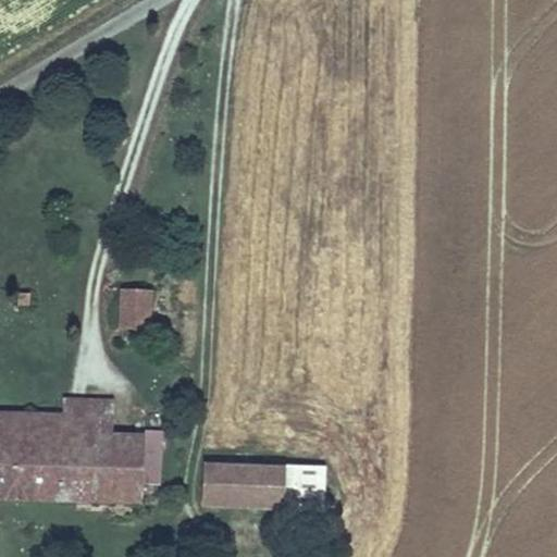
[(152,289),(120,288),(119,329),(151,330),(152,289)]
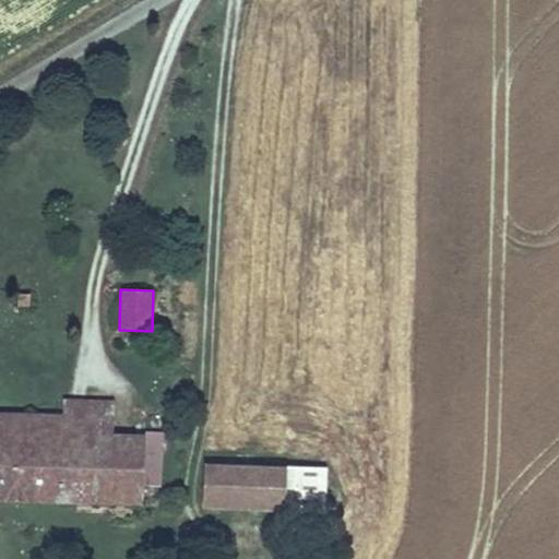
[(0,431),(111,435),(113,399),(63,397),(62,414),(0,412),(0,431)]
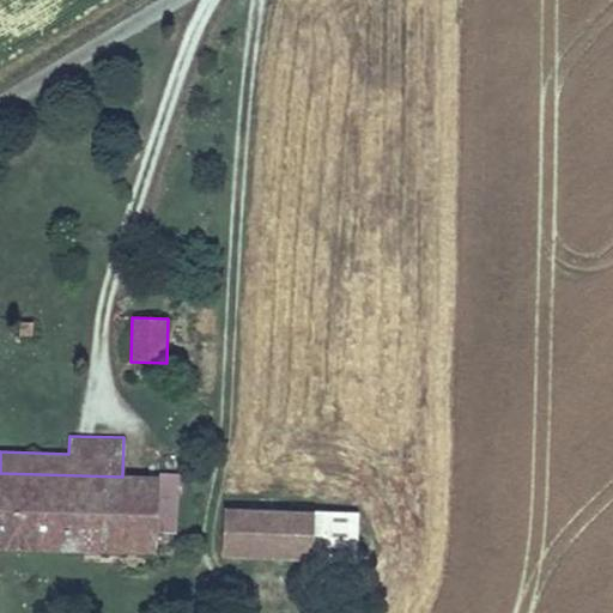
[(0,550),(121,553),(122,477),(0,473),(0,550)]
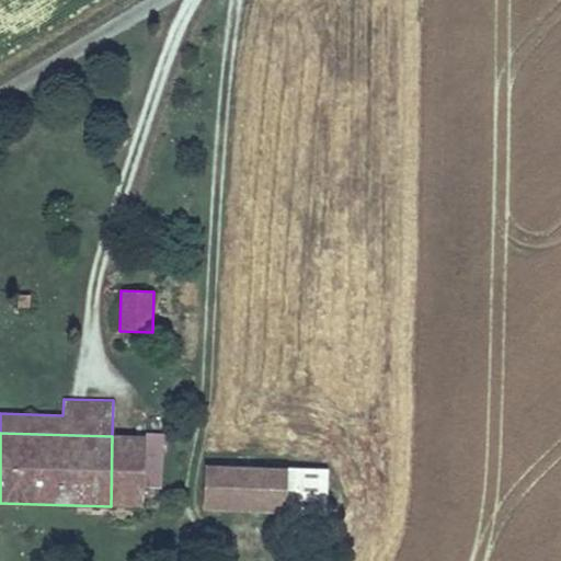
[(147,507),(149,437),(112,436),(111,506),(147,507)]
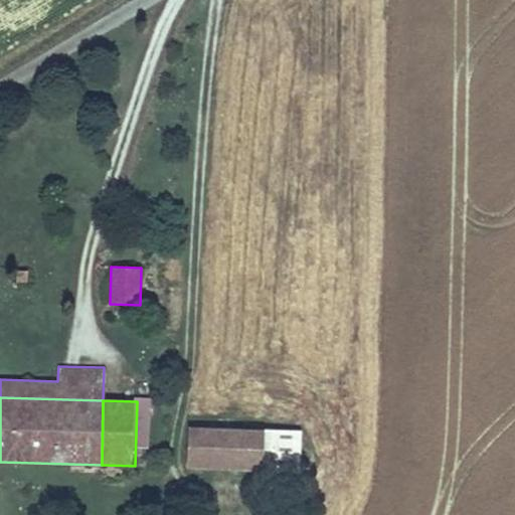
[(301,471),(302,428),(188,425),(187,469),(301,471)]
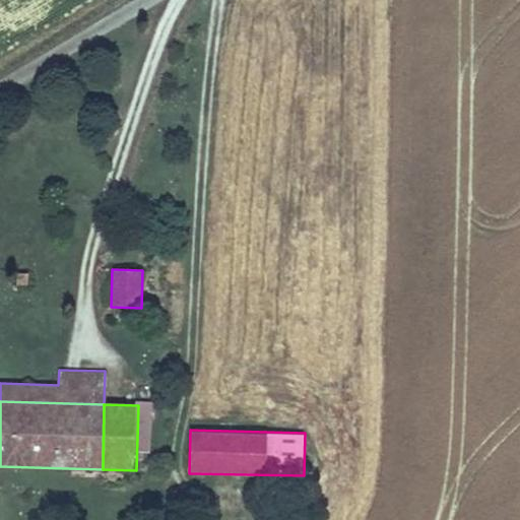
All buildings are outlined.
